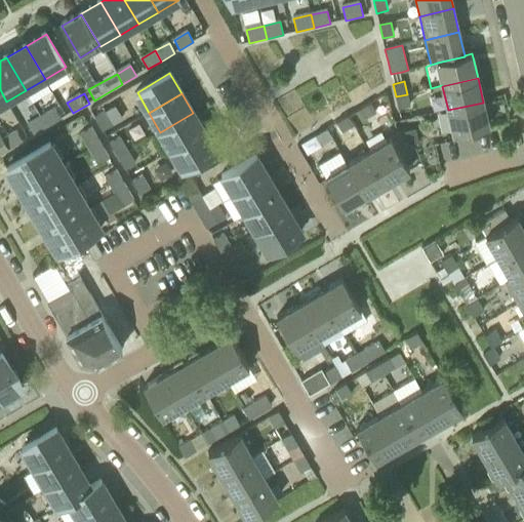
[(407,94),(396,96),(399,110),(410,108),(407,94)]
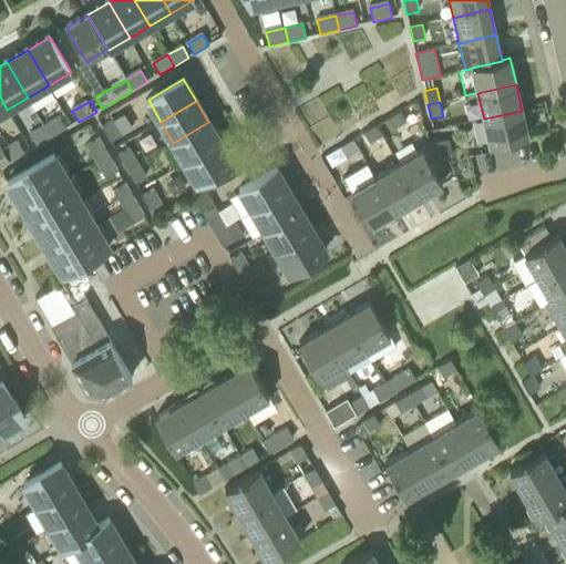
[(484,119),(485,124),(490,146),(528,137),(522,111),(484,119)]
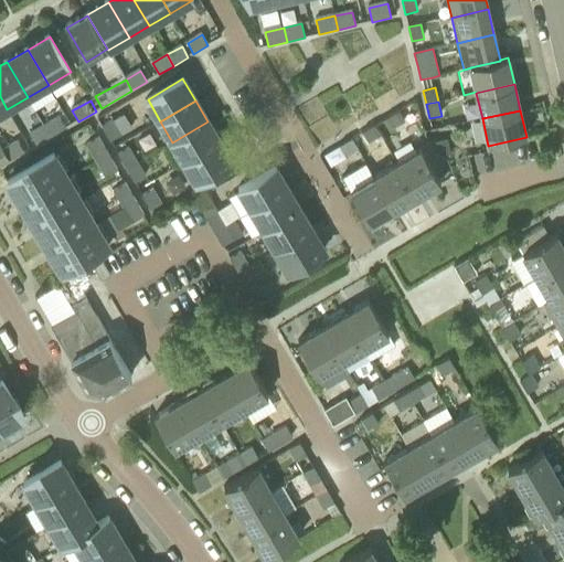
[(405,123),(398,112),(386,119),(393,130),(405,123)]
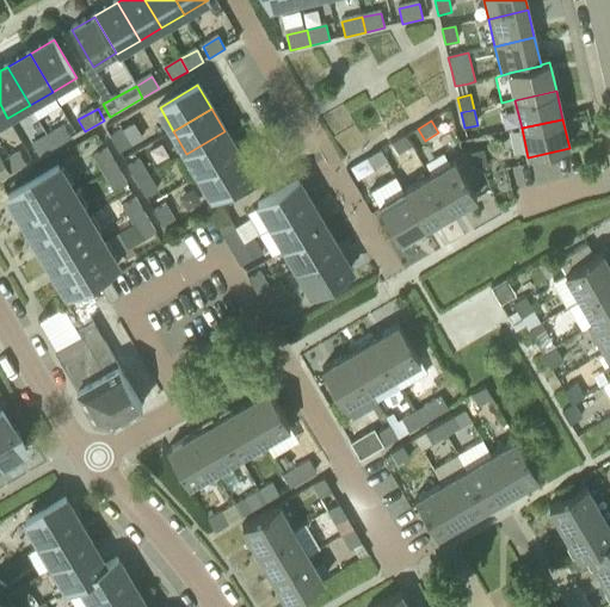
[(121,153),(139,143),(129,127),(111,136),(121,153)]
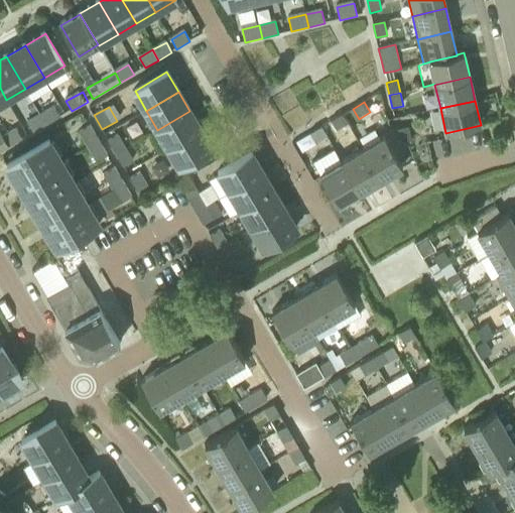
[(40,115),(46,126),(59,118),(53,108),(40,115)]
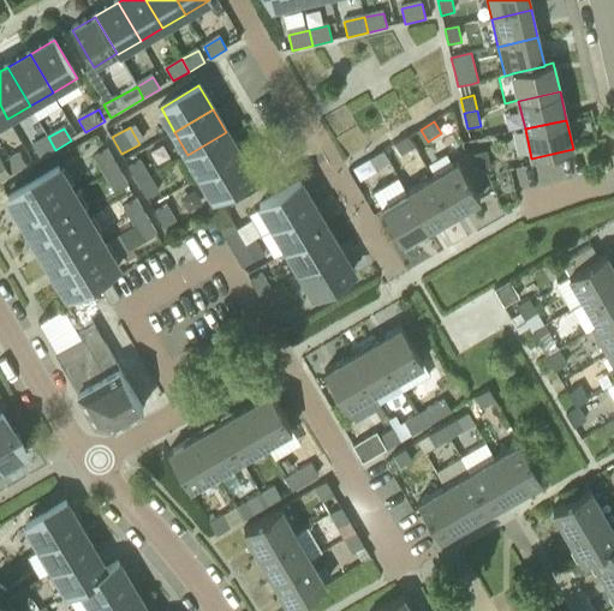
[(239,155),(226,132),(188,155),(201,178),(239,155)]
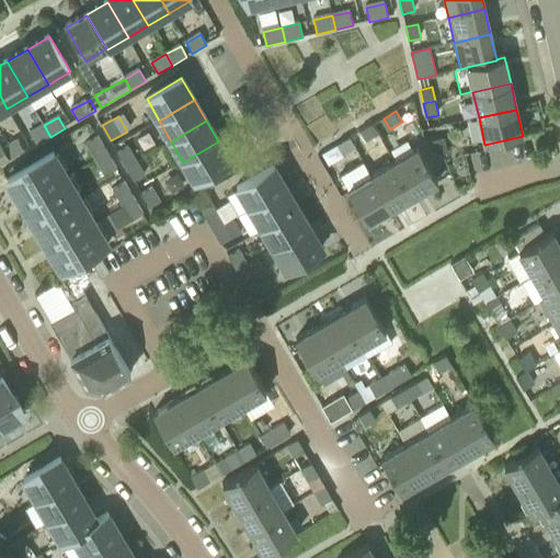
[(37,145),(50,137),(44,125),(31,134),(37,145)]
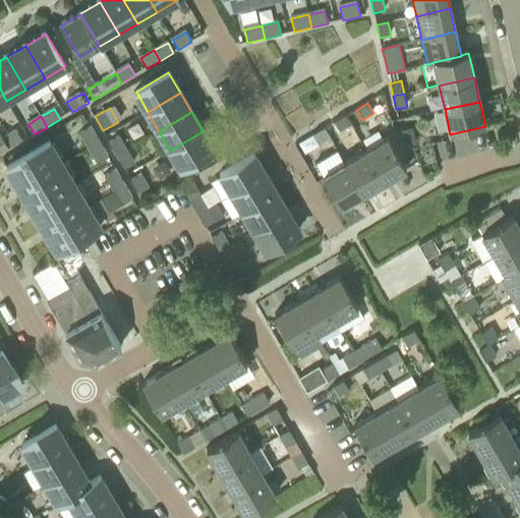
[(334,123),(340,132),(352,126),(346,116),(334,123)]
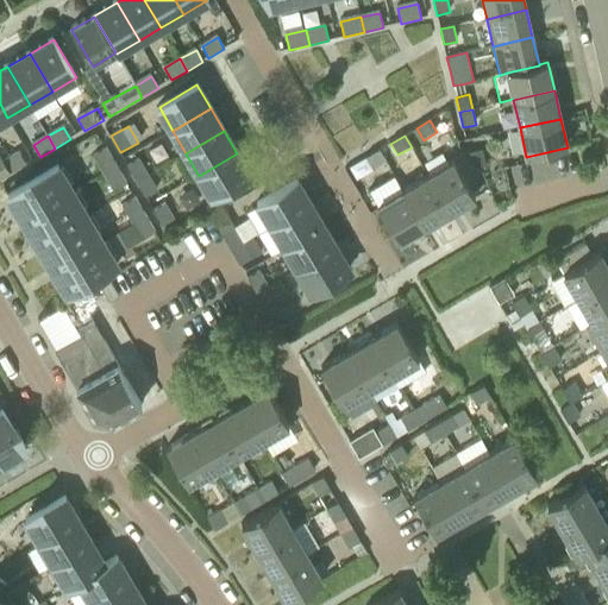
[(104,175),(118,166),(107,149),(94,157),(104,175)]
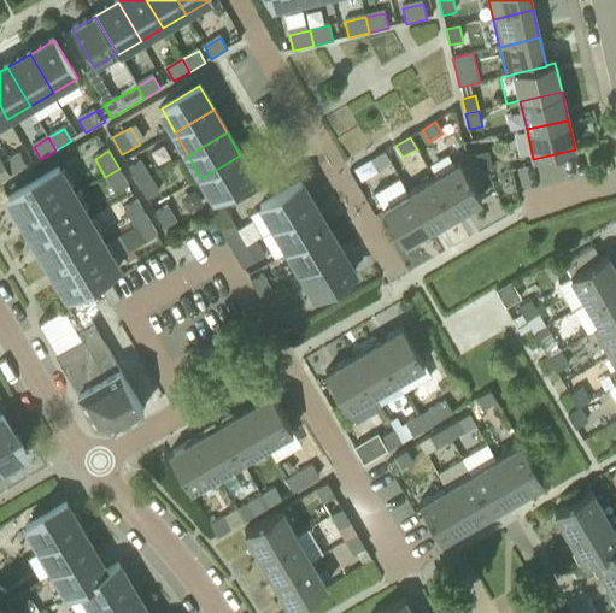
[(371,160),(379,171),(392,164),(385,152),(371,160)]
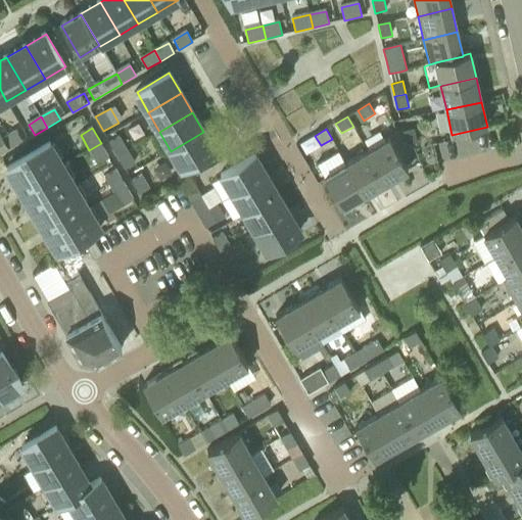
[(414,129),(402,132),(406,145),(417,143),(414,129)]
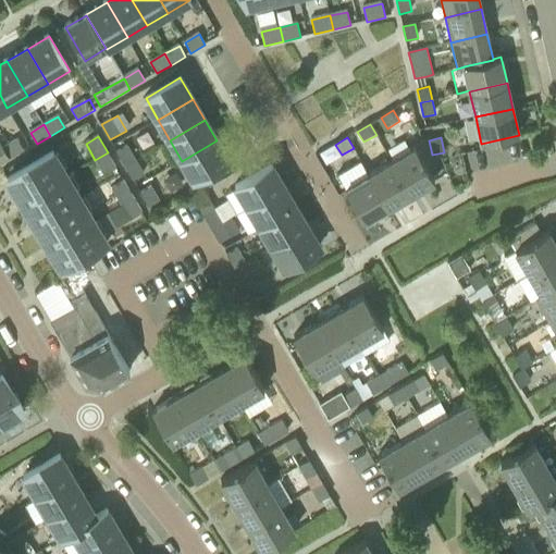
[(3,148),(10,159),(24,150),(17,139),(3,148)]
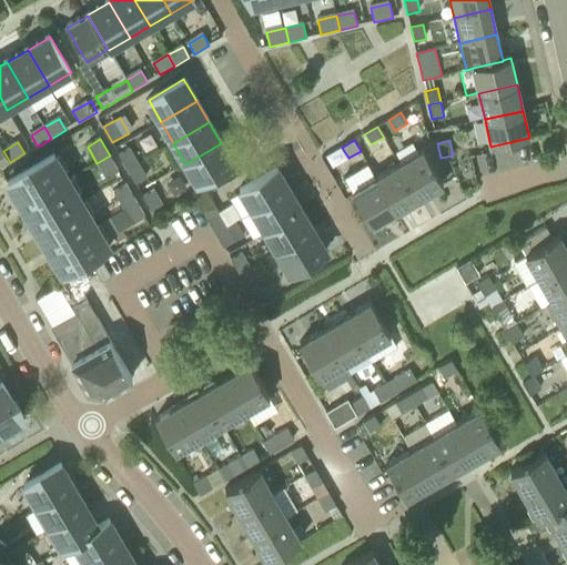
[(221,143),(185,164),(199,187),(234,165),(221,143)]
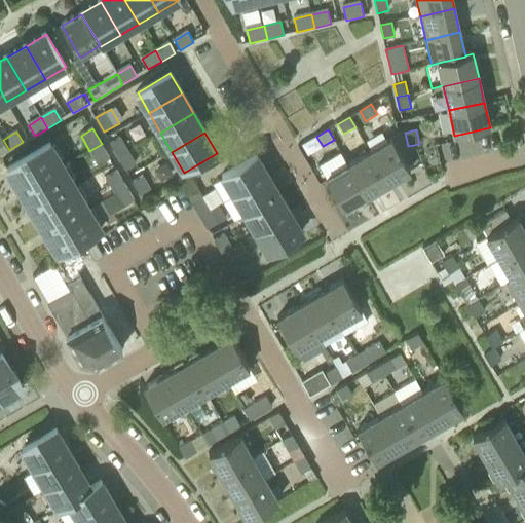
[(0,155),(9,150),(3,140),(0,134),(0,155)]
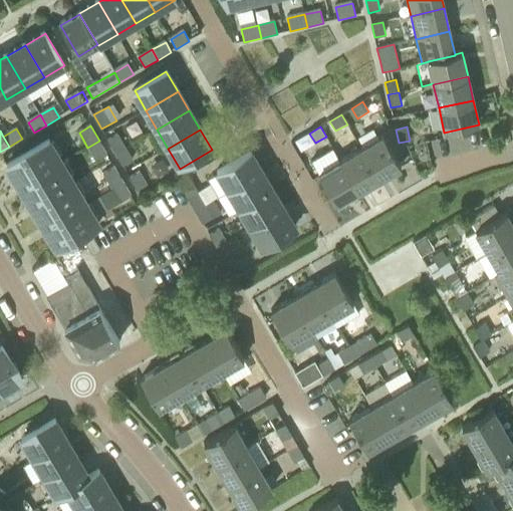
[(115,154),(125,148),(118,136),(108,141),(115,154)]
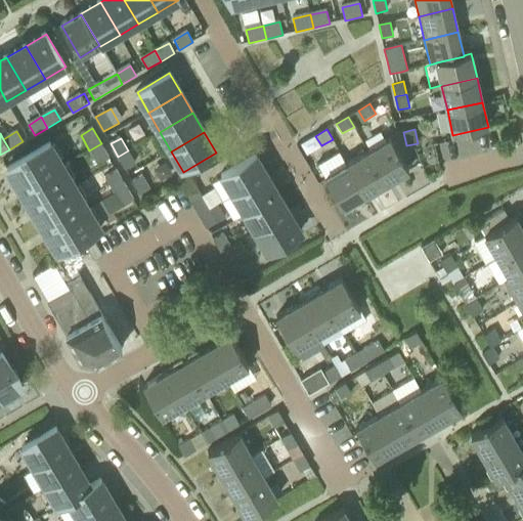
[(369,152),(388,183),(408,170),(391,139),(369,152)]
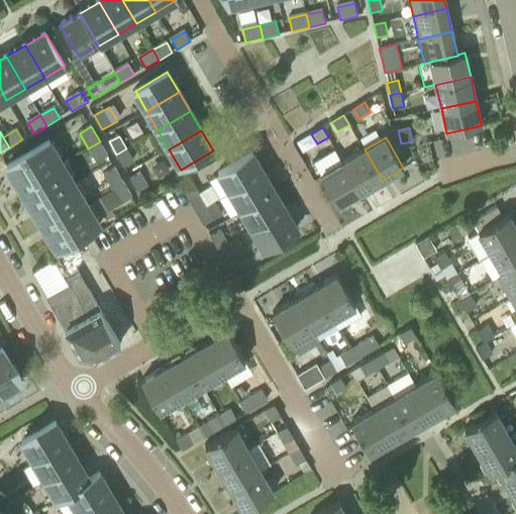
[(19,188),(61,164),(64,163),(49,139),(5,165),(19,188)]
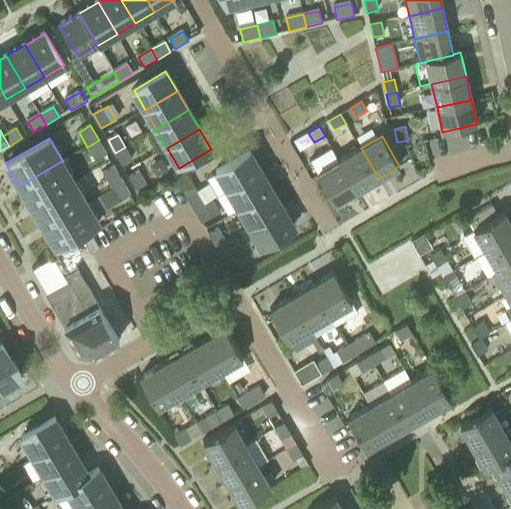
[(99,140),(87,147),(96,162),(107,155),(99,140)]
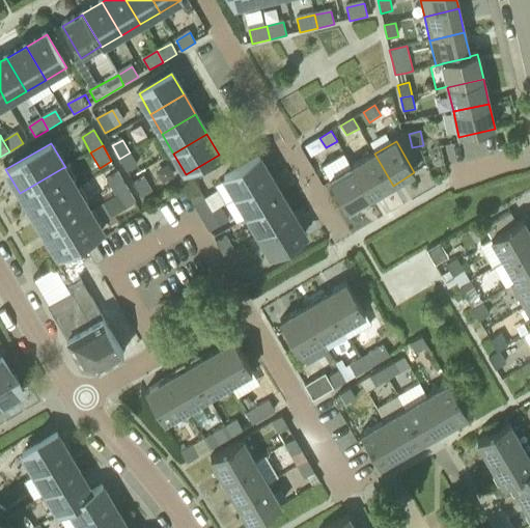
[(130,153),(119,159),(128,172),(138,166),(130,153)]
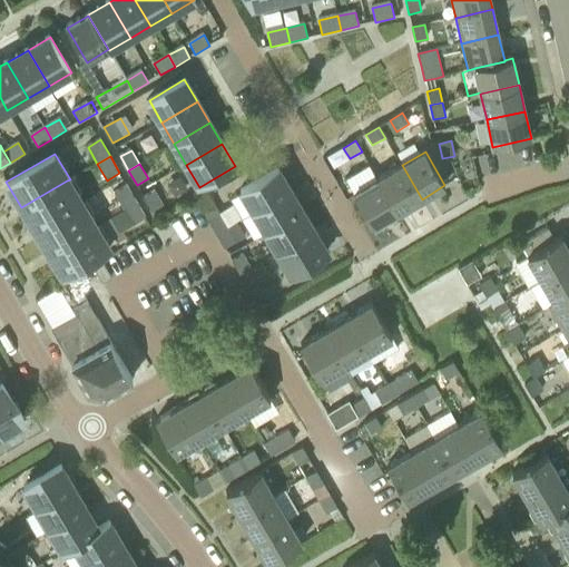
[(378,179),(399,213),(422,199),(402,165),(378,179)]
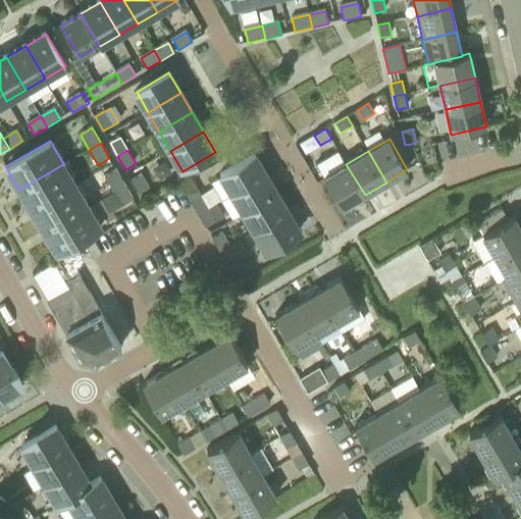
[(254,154),(221,173),(233,194),(265,174),(254,154)]
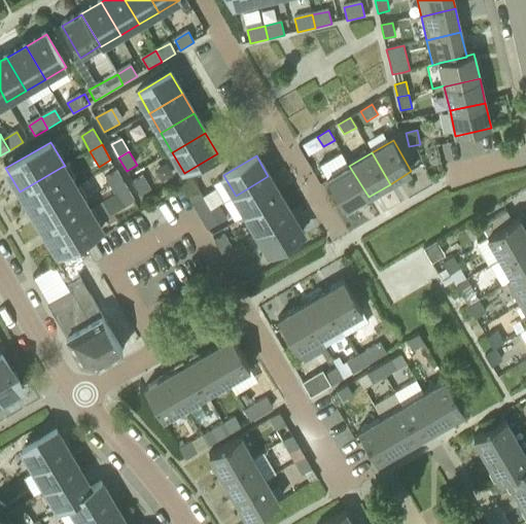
[(77,187),(65,166),(62,167),(20,191),(32,213),(77,187)]
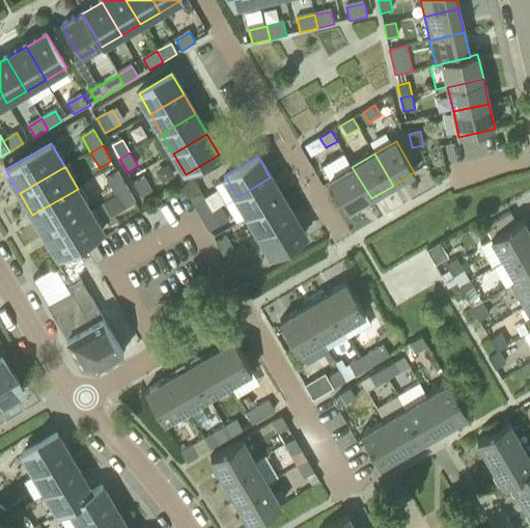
[(371,198),(352,167),(330,179),(349,212),(371,198)]
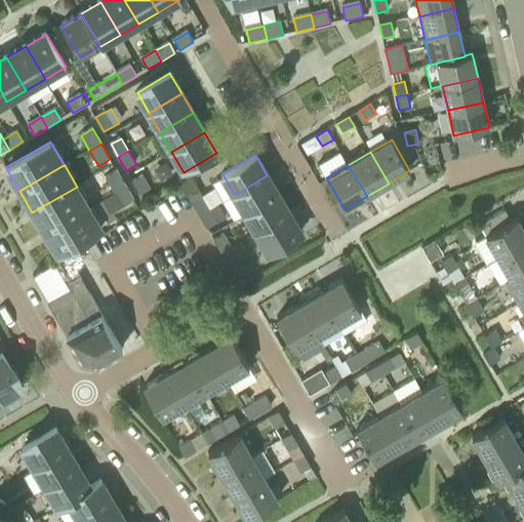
[(116,192),(126,187),(117,171),(107,177),(116,192)]
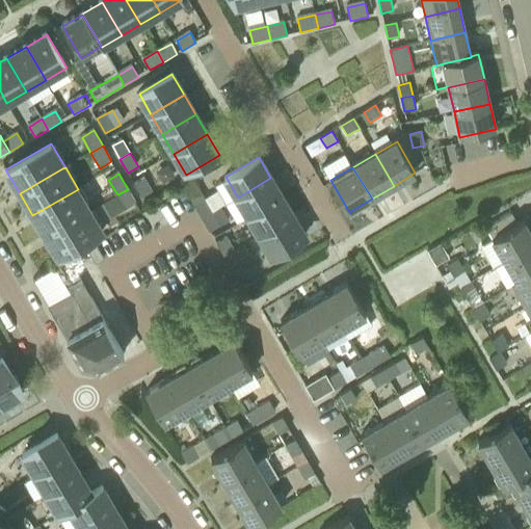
[(270,178),(238,197),(249,217),(283,197),(270,178)]
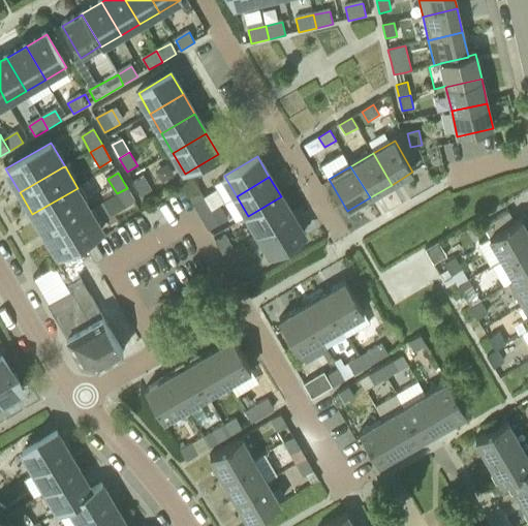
[(142,197),(152,191),(144,178),(133,184),(142,197)]
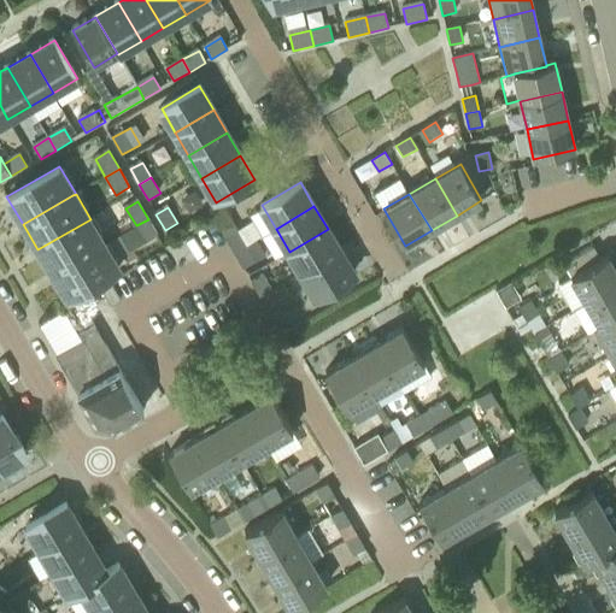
[(105,245),(91,219),(37,249),(53,275),(105,245)]
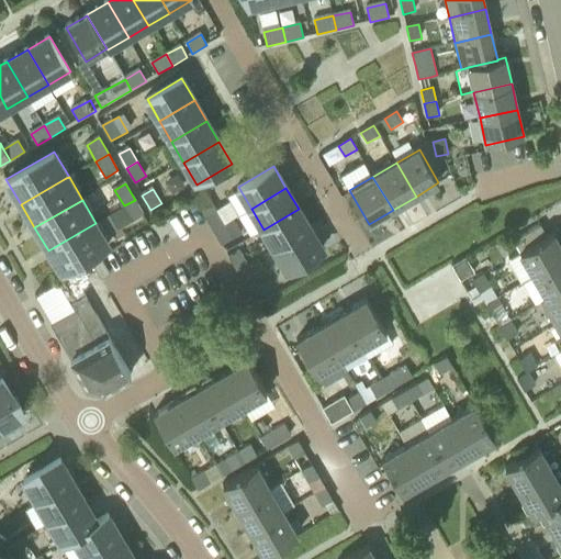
[(135,200),(124,205),(134,222),(144,216),(135,200)]
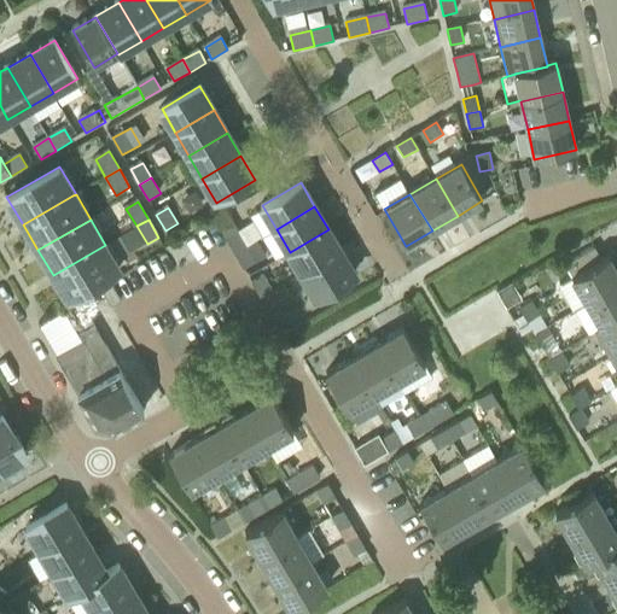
[(329,229),(290,252),(303,275),(342,252),(329,229)]
